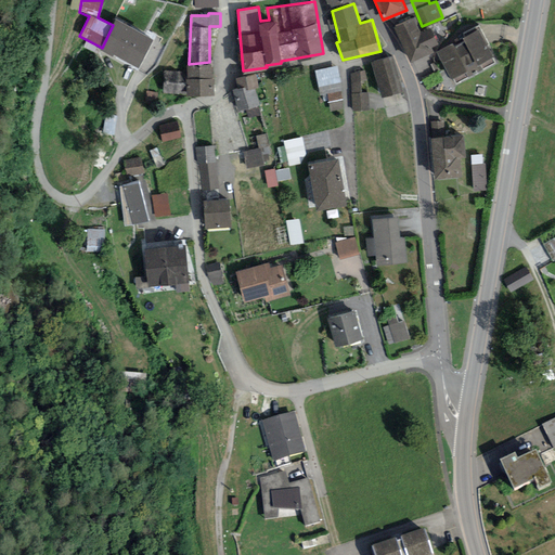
[(154,36),(116,17),(113,25),(102,48),(139,66),(154,36)]
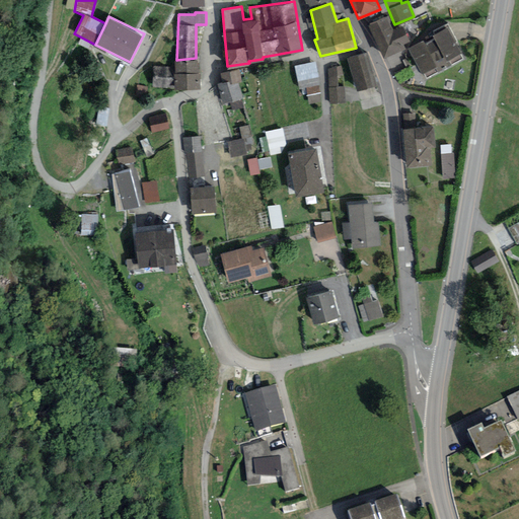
[(393,29),(386,16),(369,24),(384,57),(405,49),(402,44),(410,40),(402,25),(393,29)]
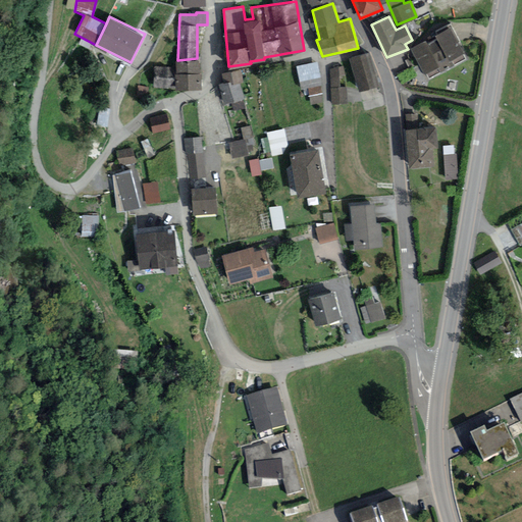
[(455,29),(416,48),(430,76),(468,55),(455,29)]
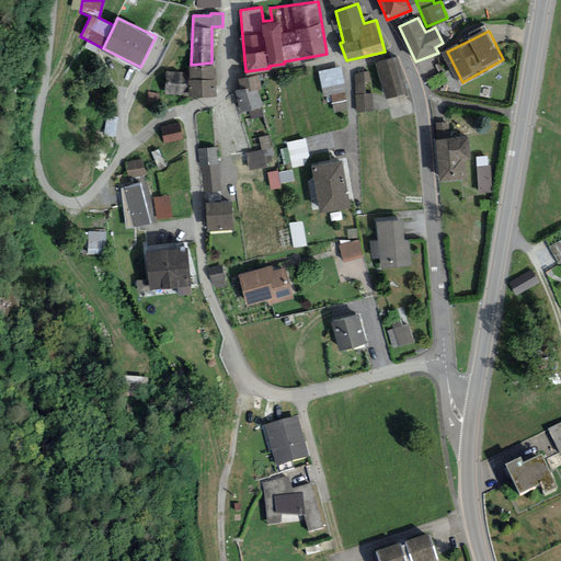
[(397,56),(376,61),(387,98),(408,91),(397,56)]
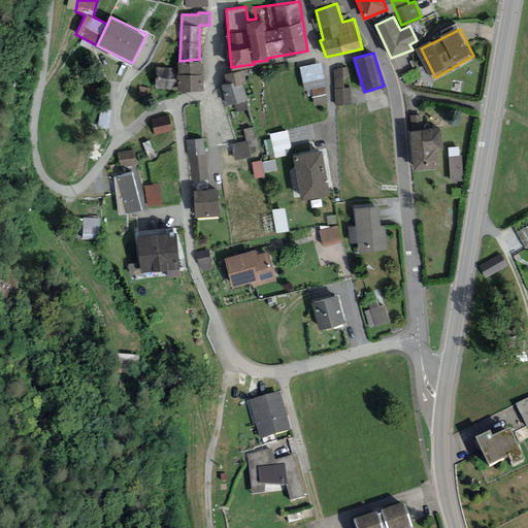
[(179,61),(177,61),(177,67),(156,68),(155,89),(177,90),(203,90),(203,73),(202,73),(201,59),(199,59),(179,61)]
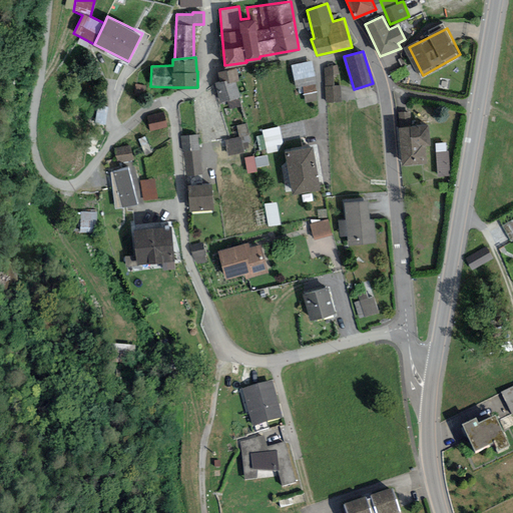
[(294,64),(297,87),(305,85),(308,102),(321,100),(314,60),(294,64)]
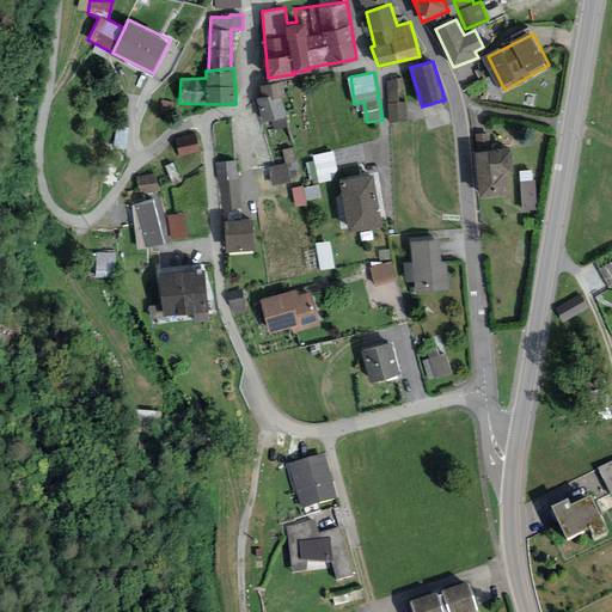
[(402,77),(384,78),(387,123),(408,121),(407,102),(398,102),(397,89),(403,87),(402,77)]
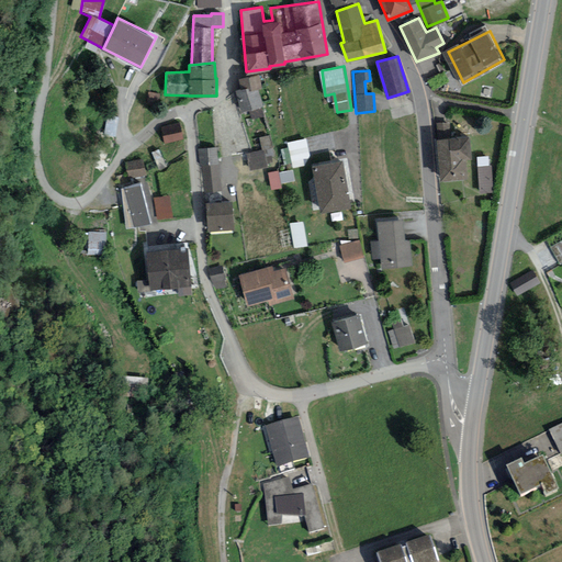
[(242,89),(235,90),(239,112),(248,110),(251,119),(266,115),(262,105),(263,105),(259,88),(262,88),(259,75),(239,78),(242,89)]
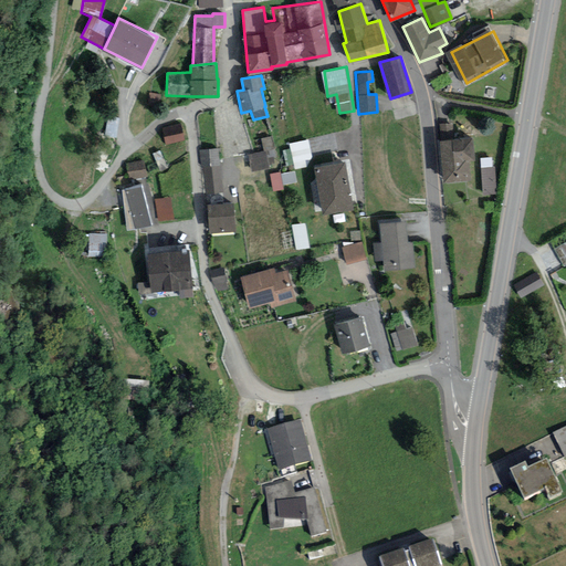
[(181,124),(163,127),(166,144),(185,140),(181,124)]
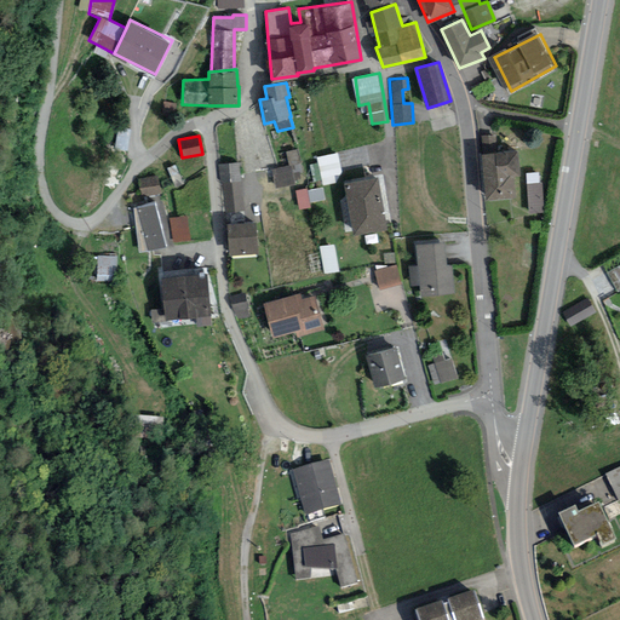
[(518,149),(482,153),(486,199),(516,196),(514,176),(521,174),(518,149)]
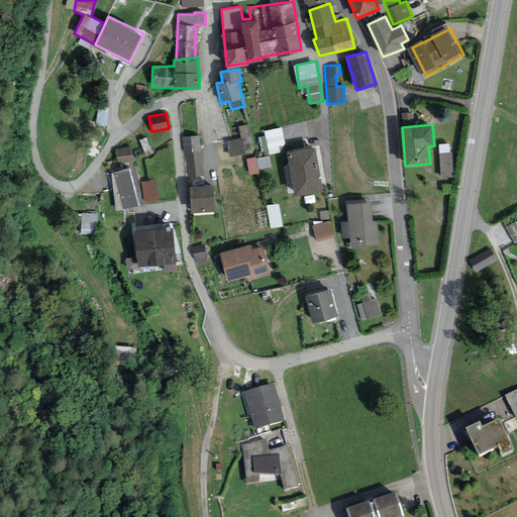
[(282,127),(264,131),(269,154),(280,152),(285,143),(282,127)]
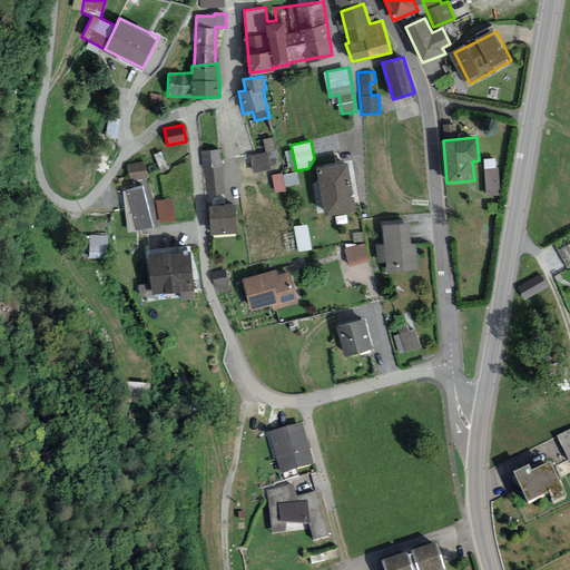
[(220,149),(200,151),(203,169),(205,168),(207,195),(225,194),(220,149)]
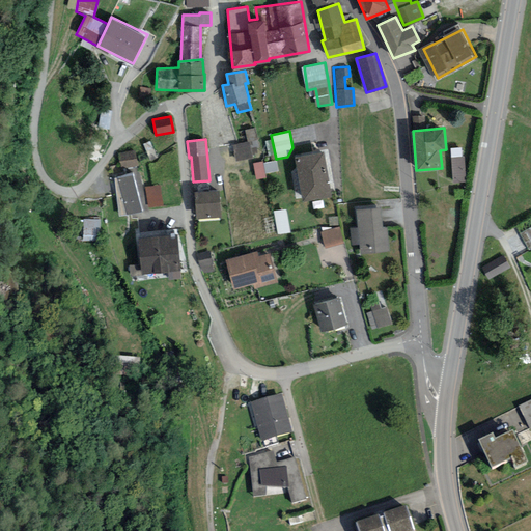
[(249,140),(219,148),(221,156),(233,152),(235,161),(253,156),(249,140)]
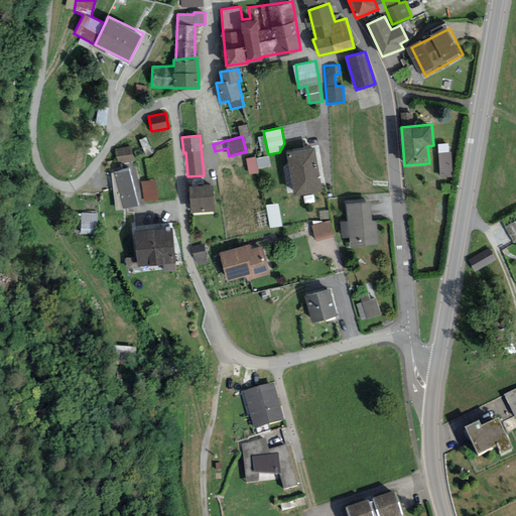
[(448,143),(438,144),(441,176),(454,175),(452,151),(449,151),(448,143)]
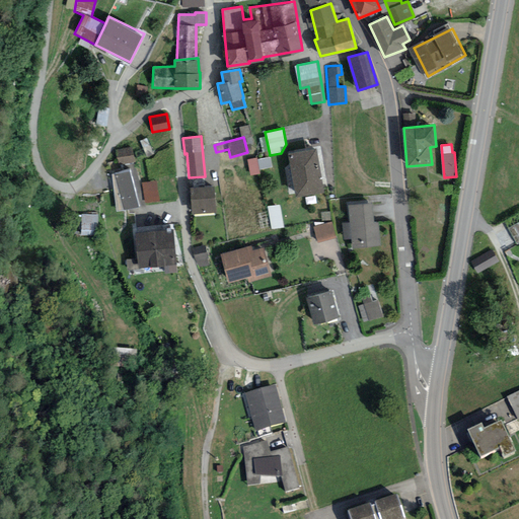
[(132,147),(116,150),(119,166),(135,162),(132,147)]
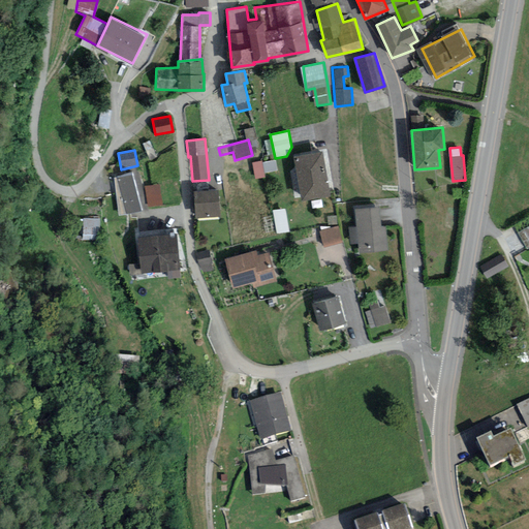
[(322,151),(294,155),(302,199),(331,194),(322,151)]
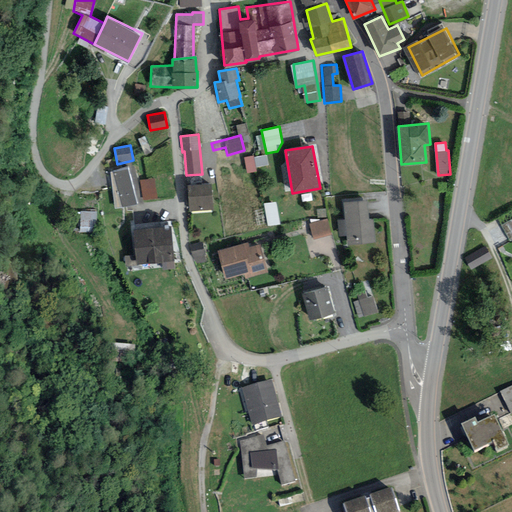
[(246,157),(249,172),(258,170),(255,155),(246,157)]
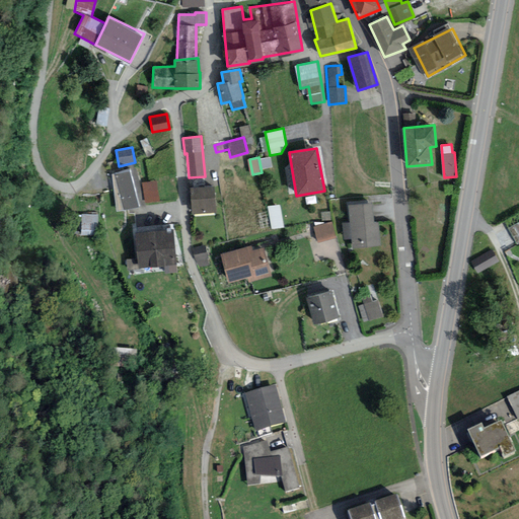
[(130,169),(107,174),(117,210),(139,205),(130,169)]
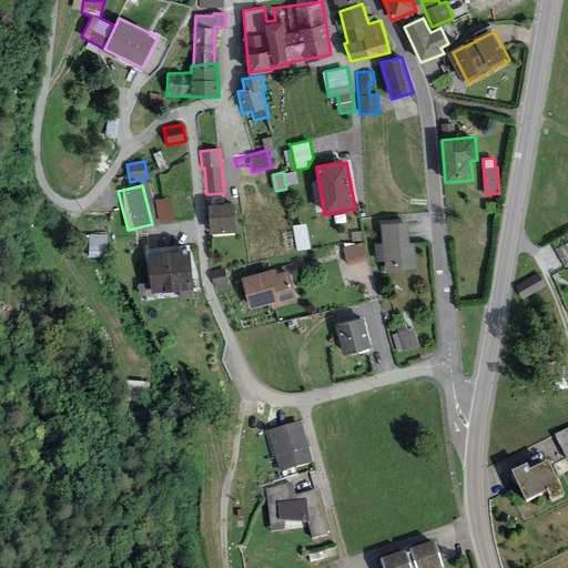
[(234,203),(209,204),(210,233),(236,232),(234,203)]
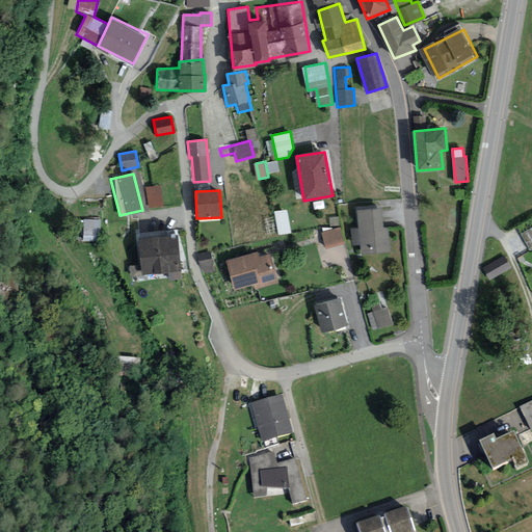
[(382,207),(356,209),(358,228),(351,228),(352,245),(360,244),(361,254),(391,251),(389,227),(384,227),(382,207)]
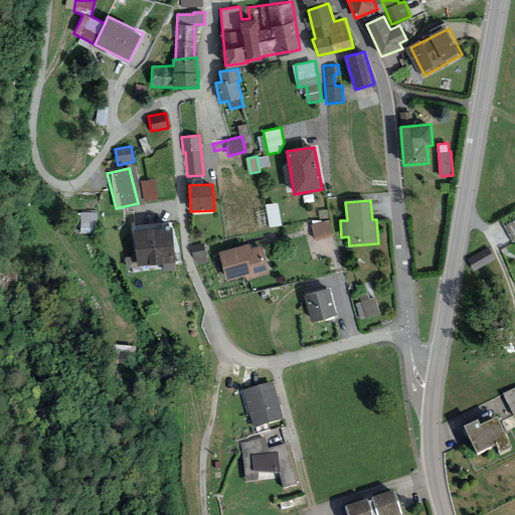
[(98,213),(79,212),(78,227),(98,228),(98,213)]
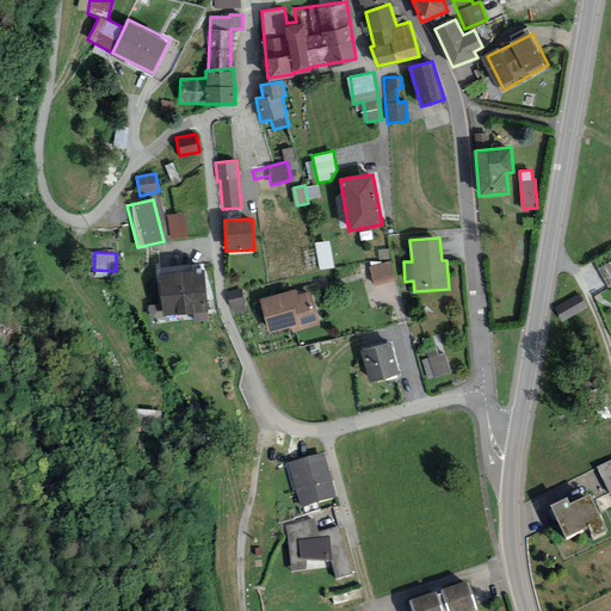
[(604,283),(610,281),(610,252),(596,259),(604,283)]
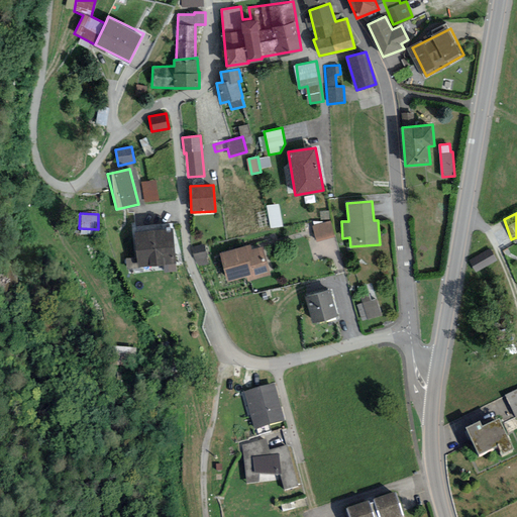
[(330,220),(313,225),(317,240),(334,236),(330,220)]
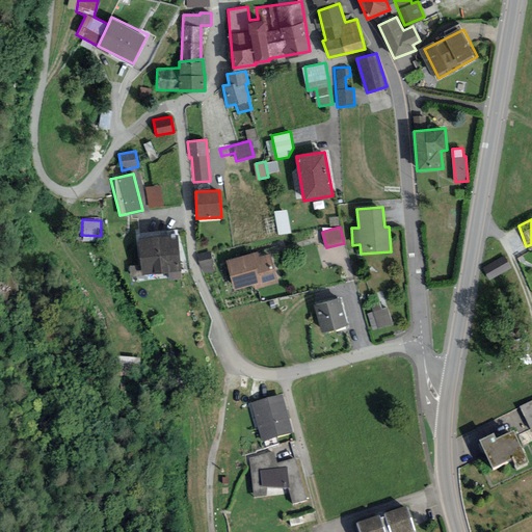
[(179,234),(139,237),(142,273),(182,270),(179,234)]
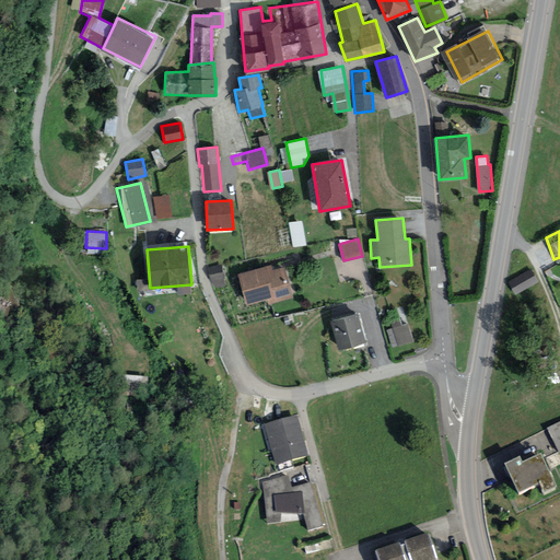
[(222,265),(208,268),(211,281),(212,281),(214,289),(225,286),(224,279),(226,278),(222,265)]
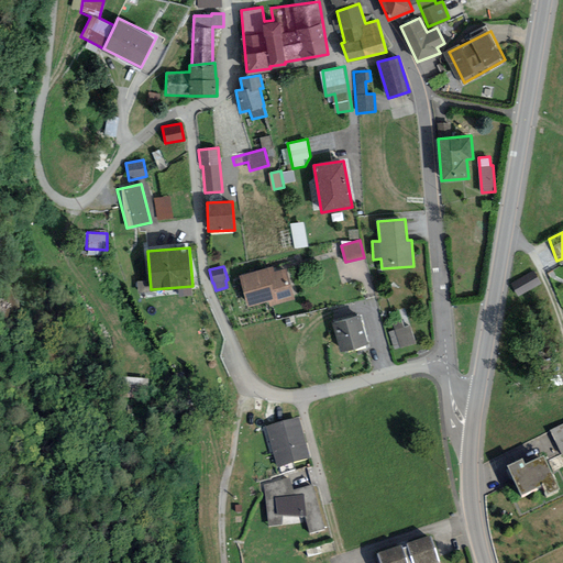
[(273,266),(240,275),(247,306),(268,300),(269,305),(294,298),(286,268),(274,271),(273,266)]
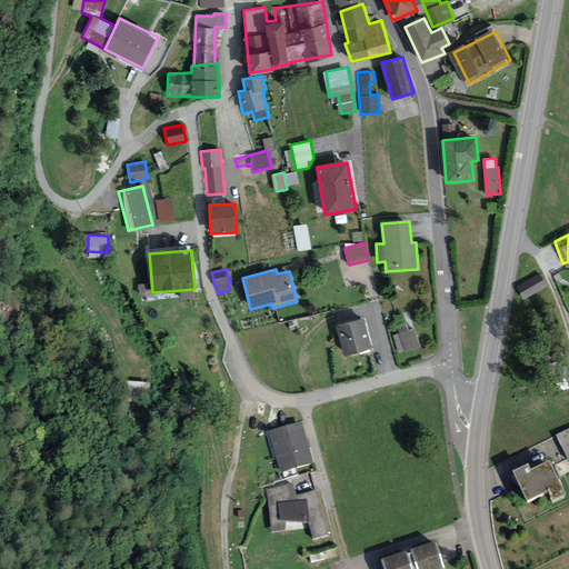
[(547,287),(539,273),(516,287),(523,300),(547,287)]
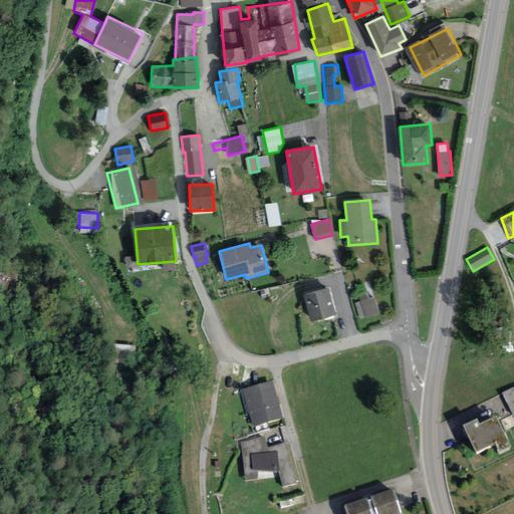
[(328,287),(303,294),(310,320),(336,313),(328,287)]
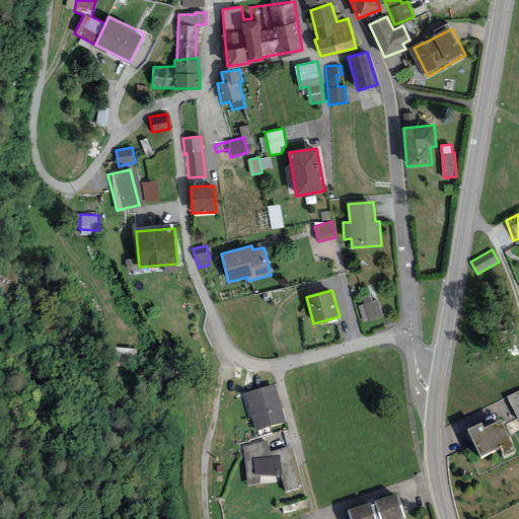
[(370,292),(355,297),(364,322),(384,315),(378,298),(373,300),(370,292)]
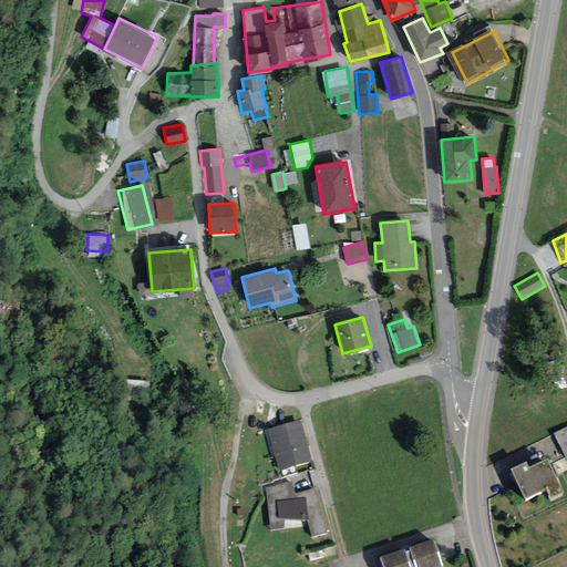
[(301,424),(269,432),(280,474),(312,465),(301,424)]
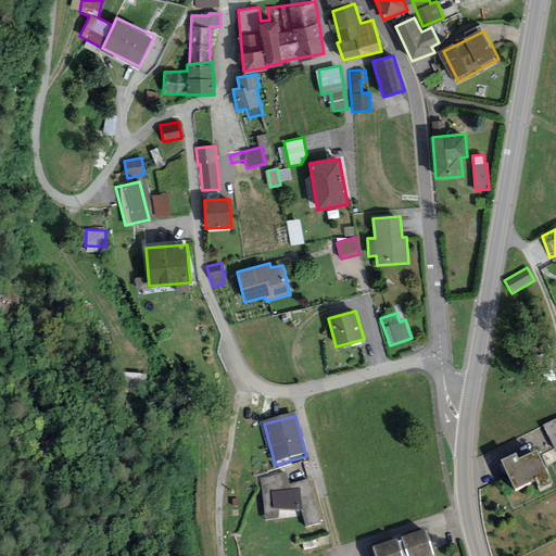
[(555,420),(543,427),(555,453),(555,452),(555,420)]
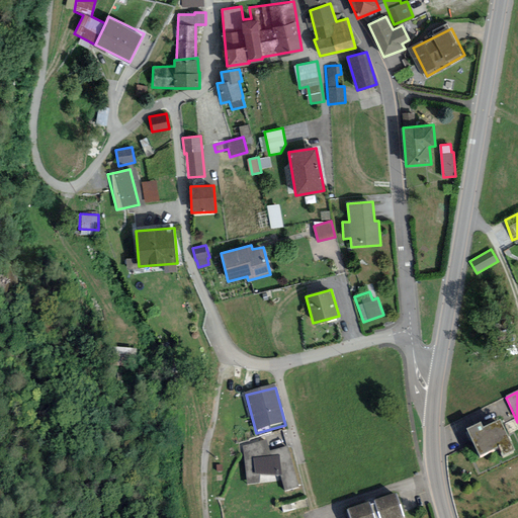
[(481,427),(466,434),(479,460),(500,450),(504,458),(514,454),(500,425),(484,433),(481,427)]
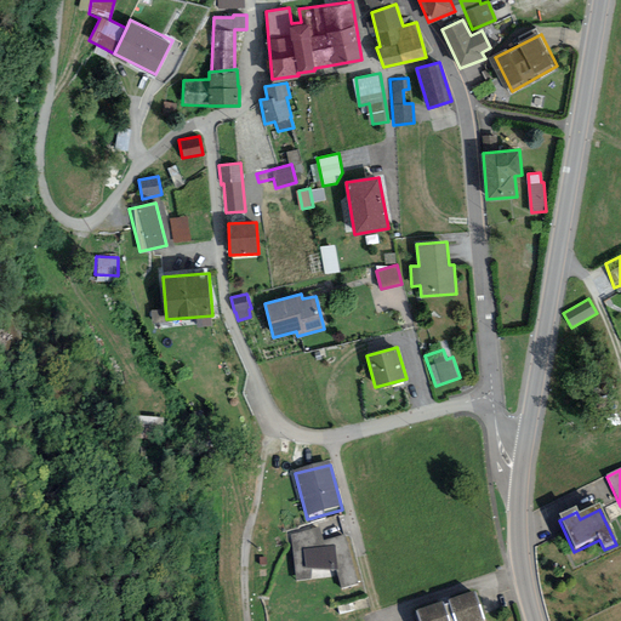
[(319,529),(291,536),(297,582),(339,577),(342,591),(358,587),(345,537),(324,543),(319,529)]
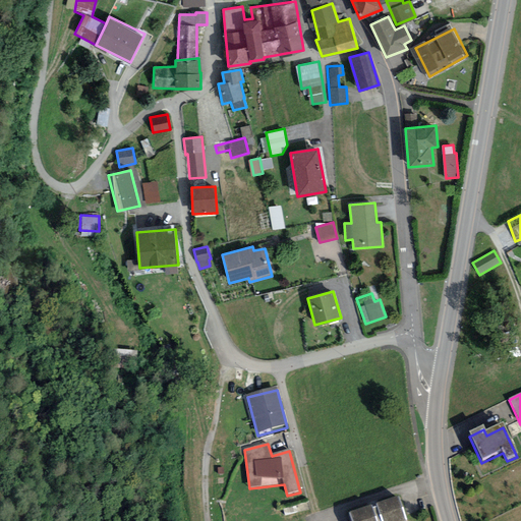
[(369,507),(352,514),(354,520),(405,520),(397,498),(378,506),(379,508),(370,511),(369,507)]
